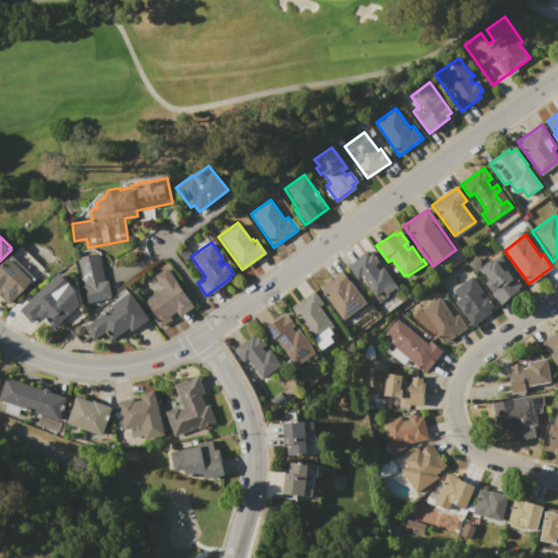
[(347,266),(365,252),(367,255),(372,252),(378,262),(374,264),(378,270),(384,267),(398,287),(386,295),(383,290),(375,295),(361,276),(355,279),(347,266)]
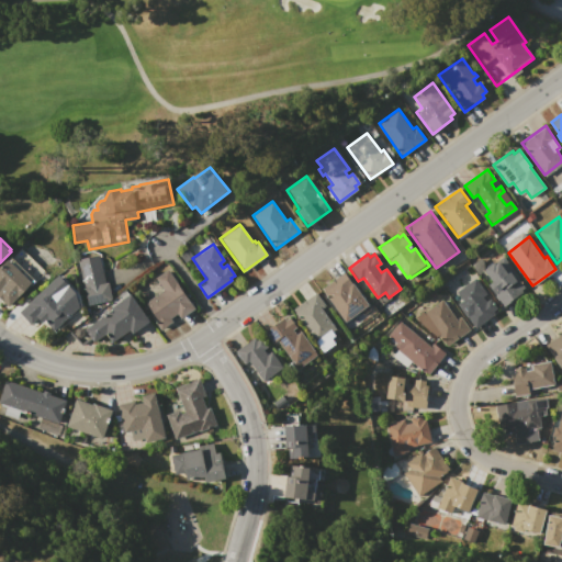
[(76,259),(99,255),(105,283),(108,282),(112,301),(110,301),(86,306),(76,259)]
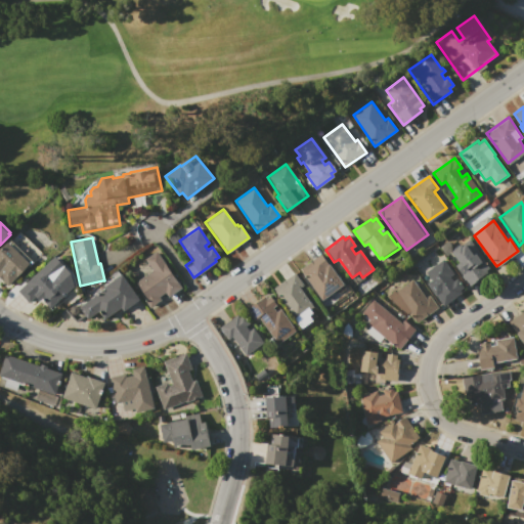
[(0,285),(0,249),(2,247),(3,248),(10,241),(33,262),(5,290),(0,285)]
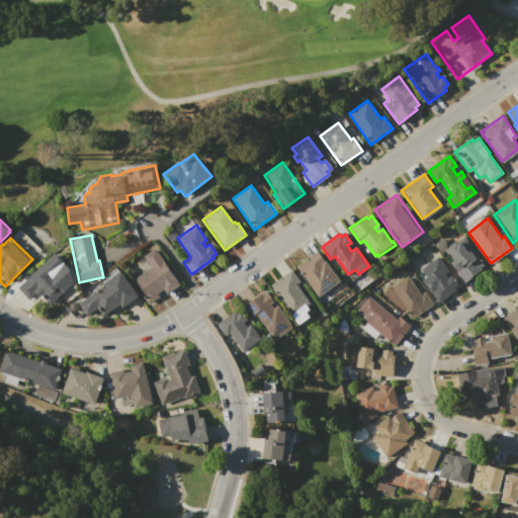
[(485,267),(463,282),(449,262),(453,259),(445,248),(455,241),(456,244),(460,241),(467,252),(471,249),(485,267)]
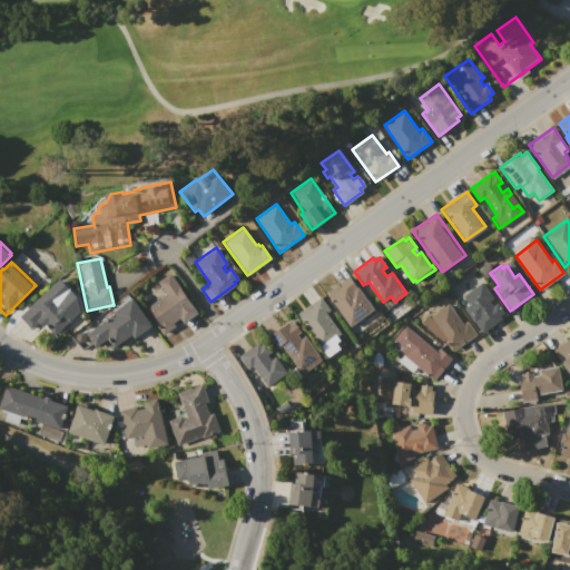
[(196,312),(182,322),(179,318),(173,323),(175,326),(163,335),(154,323),(157,321),(147,307),(157,300),(149,288),(169,274),(196,312)]
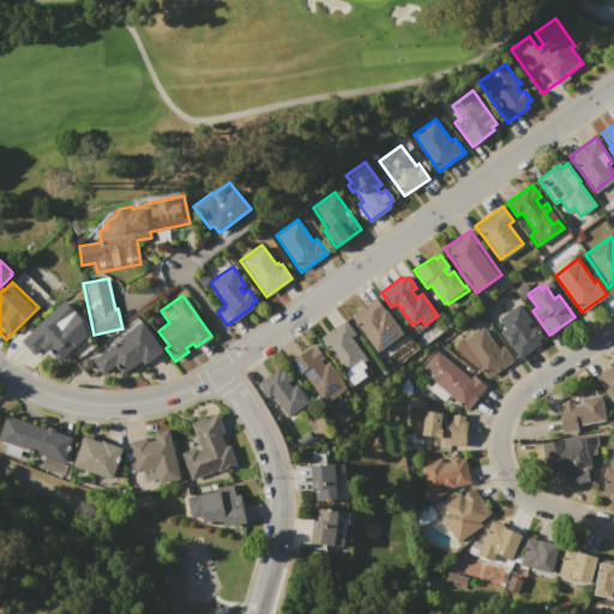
[(350,314),(374,298),(384,311),(385,309),(403,333),(378,351),(350,314)]
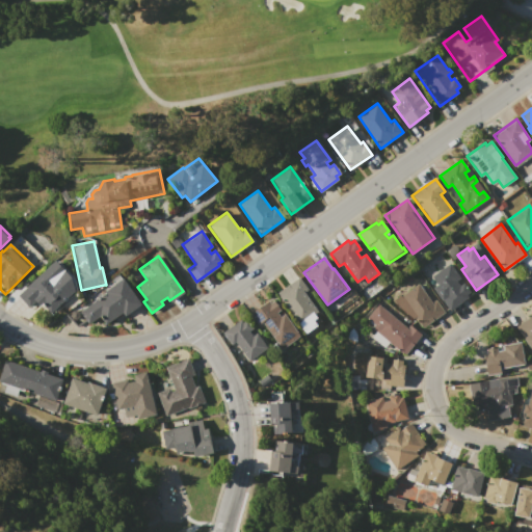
[(17,295),(55,261),(65,272),(63,274),(71,283),(63,288),(69,294),(49,312),(38,298),(28,308),(17,295)]
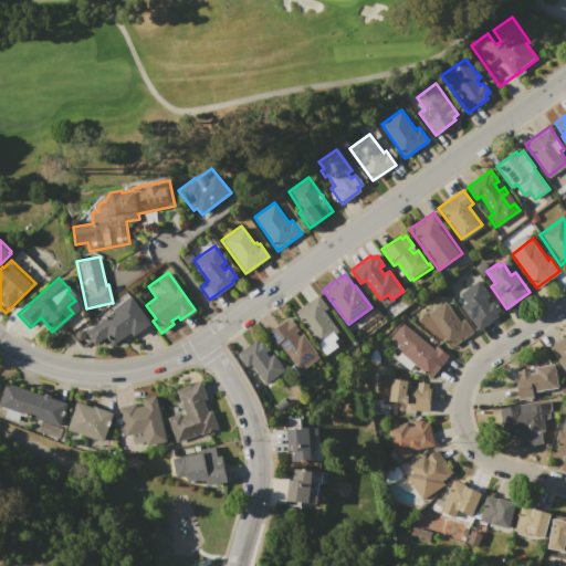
[(478,281),(489,297),(486,299),(490,304),(492,302),(500,313),(477,331),(468,318),(474,314),(460,293),(478,281)]
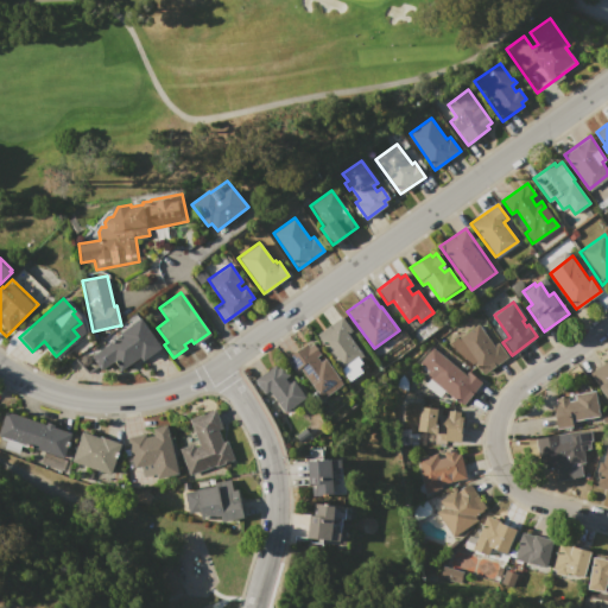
[(317,335),(342,317),(354,334),(350,336),(363,355),(359,358),(362,363),(358,367),(362,372),(349,380),(317,335)]
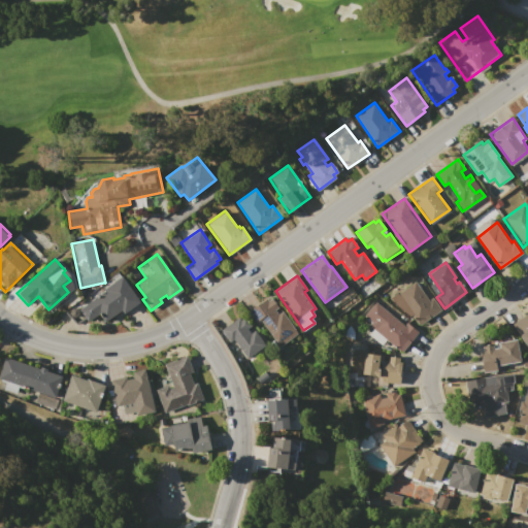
[(123,278),(139,302),(124,312),(122,310),(103,323),(97,315),(88,322),(79,309),(98,295),(99,297),(105,292),(104,291),(123,278)]
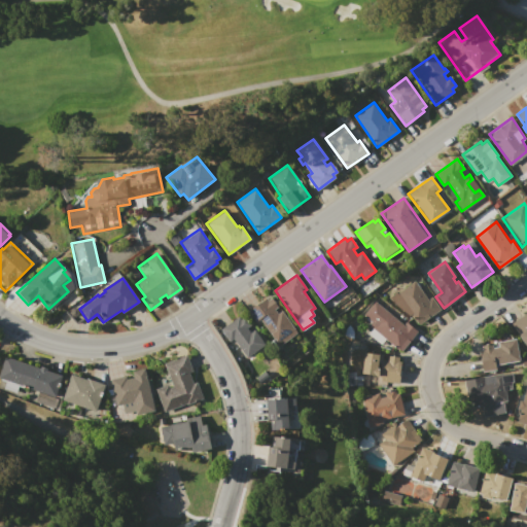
[(441,309),(419,324),(411,314),(409,315),(395,305),(390,297),(415,280),(428,300),(431,297),(441,309)]
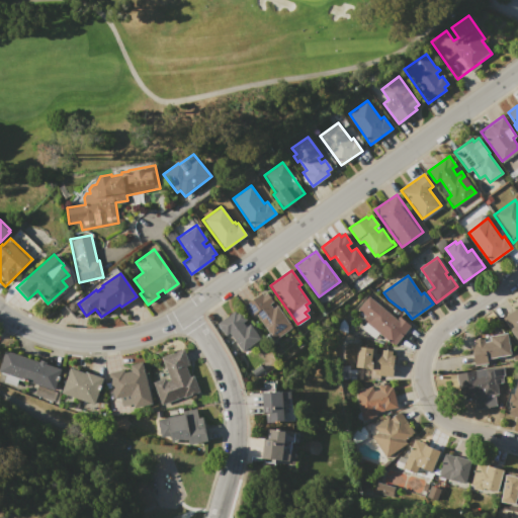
[(291,326),(270,342),(265,335),(269,332),(256,314),(252,317),(244,305),(261,292),(262,295),(265,293),(272,301),(269,304),(272,309),(277,306),(291,326)]
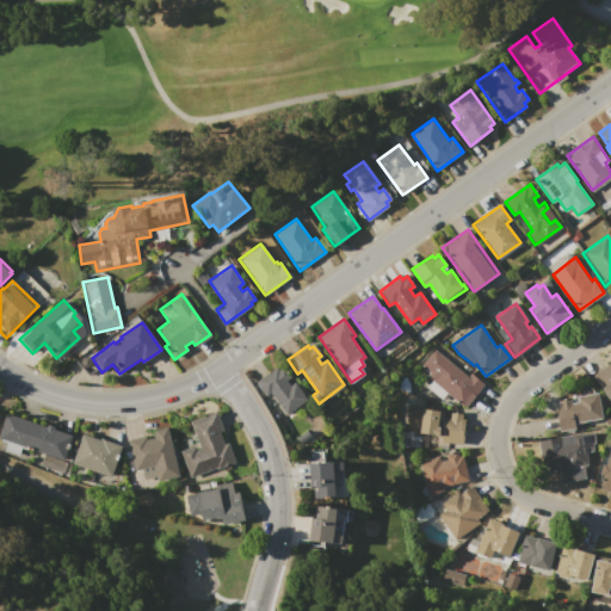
[(483,384),(466,408),(446,393),(442,400),(426,388),(432,381),(426,377),(431,372),(421,365),(433,350),(467,376),(469,374),(483,384)]
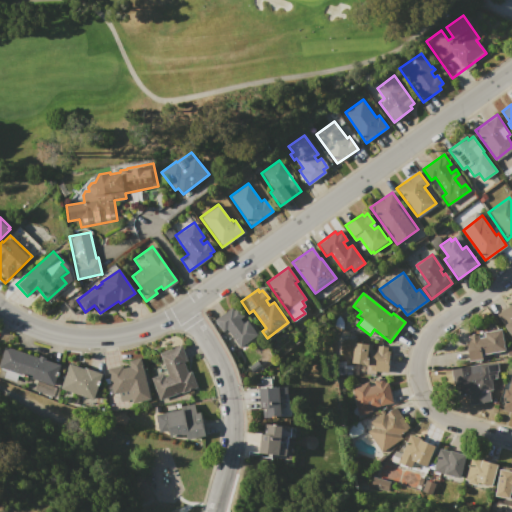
[(511,338),(495,315),(511,303),(511,338)]
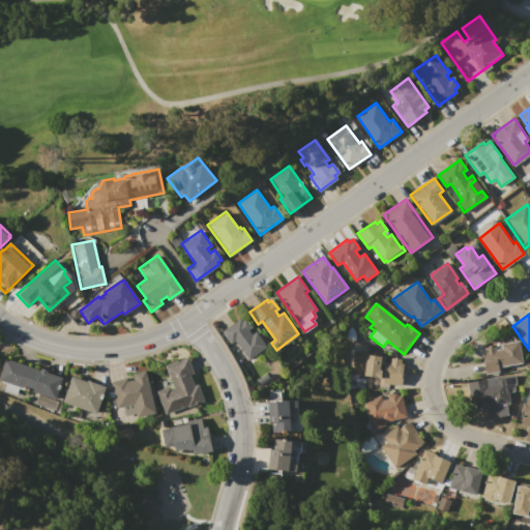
[(222,331),(240,318),(242,321),(244,319),(251,328),(247,330),(251,334),(255,331),(266,347),(244,362),(222,331)]
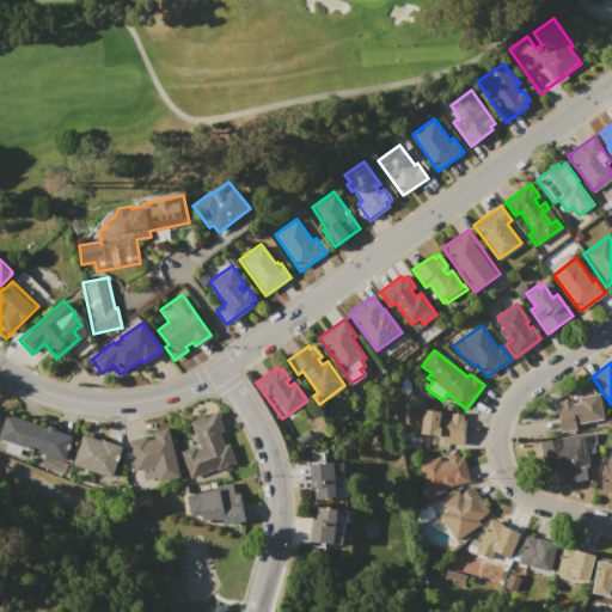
[(560,401),(573,398),(573,404),(579,403),(579,398),(599,393),(604,420),(577,424),(577,428),(560,430),(556,408),(561,407),(560,401)]
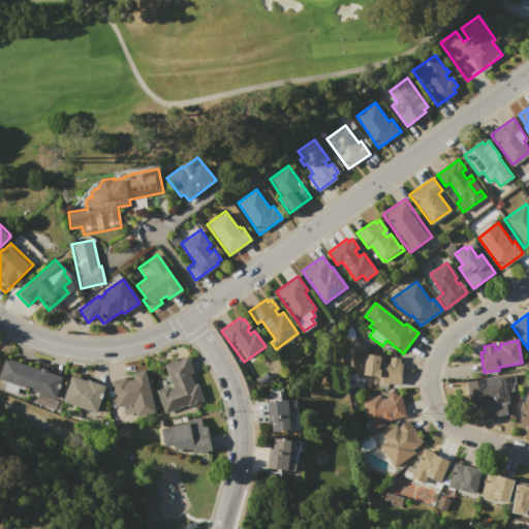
[(365,353),(380,354),(380,361),(390,362),(390,358),(400,358),(400,364),(402,364),(400,383),(381,381),(382,378),(374,377),(374,376),(363,375),(365,353)]
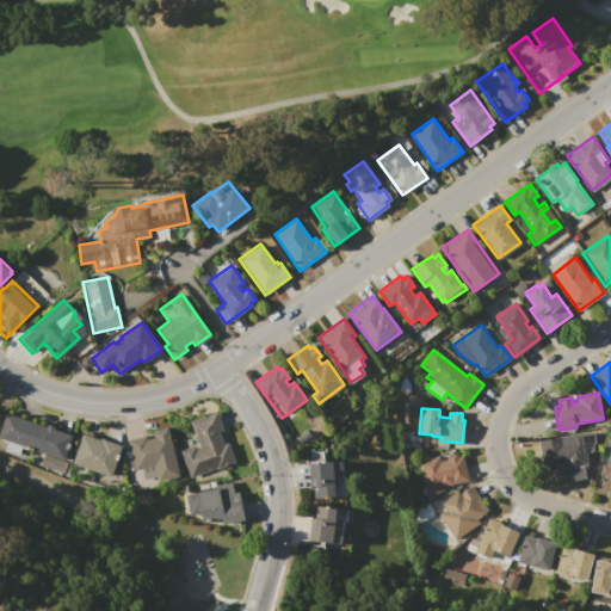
[(0,431),(7,412),(47,427),(47,425),(56,427),(55,430),(73,436),(63,461),(35,450),(34,451),(0,438),(0,431)]
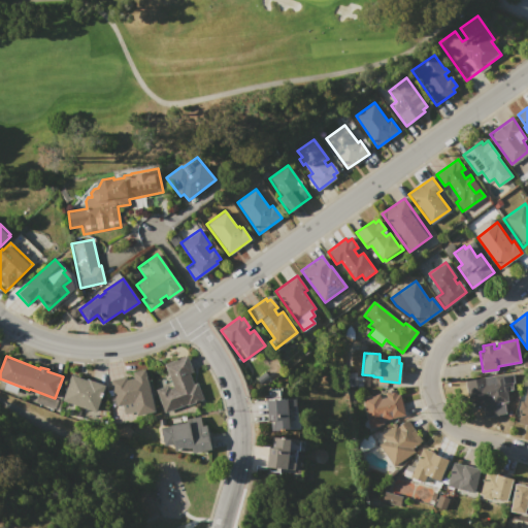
[(187,356),(193,372),(190,373),(194,384),(197,383),(203,399),(187,405),(187,403),(164,413),(156,390),(168,385),(169,389),(173,387),(164,364),(187,356)]
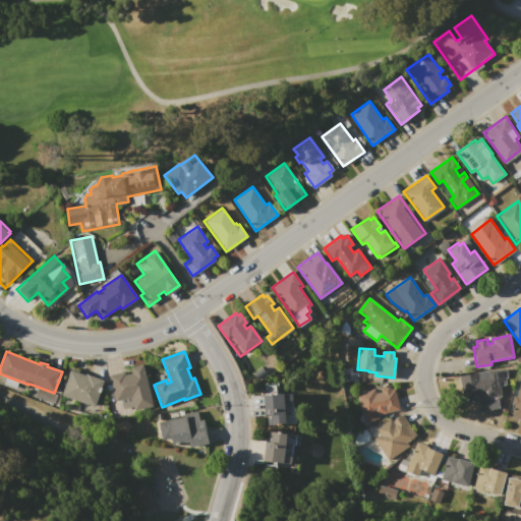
[(153,406),(133,410),(132,405),(116,408),(109,374),(125,370),(125,374),(132,372),(130,367),(143,364),(153,406)]
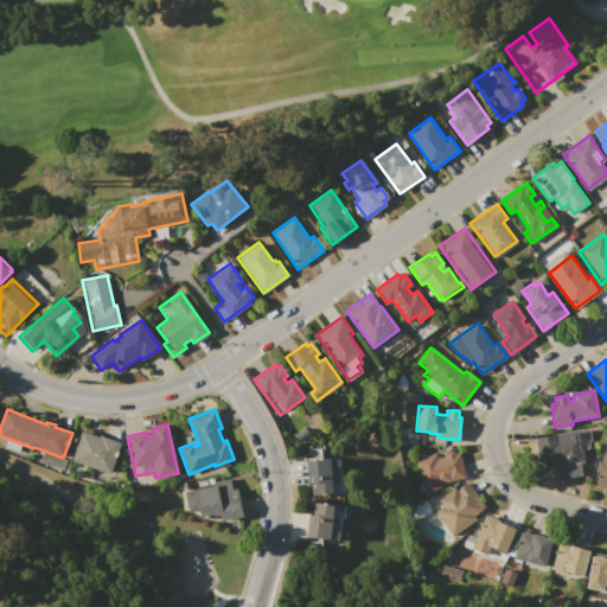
[(532,438),(580,429),(586,462),(538,472),(532,438)]
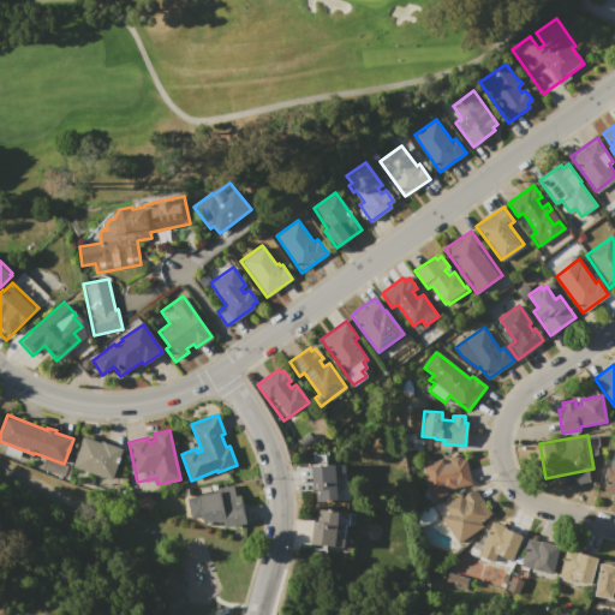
[(72,467),(83,436),(101,443),(102,441),(123,449),(112,482),(72,467)]
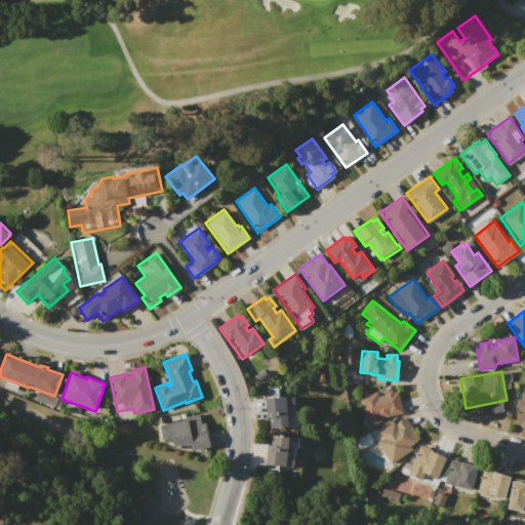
[(524,422),(513,420),(514,415),(516,415),(517,407),(516,407),(518,397),(522,398),(524,389),(521,389),(522,384),(524,384),(524,422)]
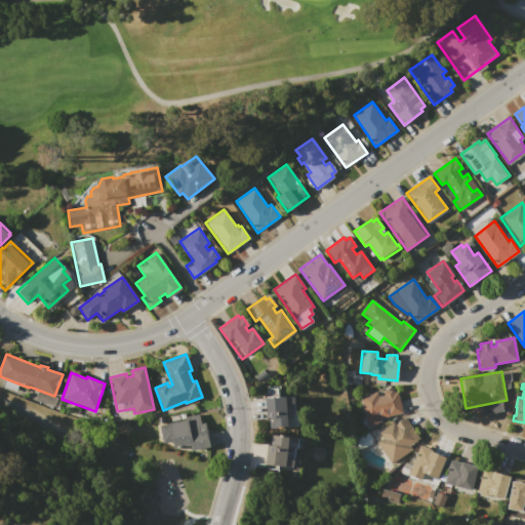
[(359,395),(376,391),(378,396),(384,395),(382,390),(393,388),(393,389),(395,388),(396,392),(397,392),(402,412),(380,417),(381,420),(378,421),(377,423),(366,427),(359,395)]
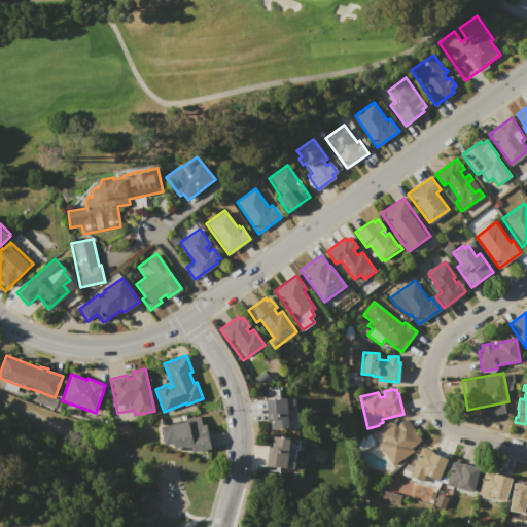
[(267,400),(295,398),(296,417),(300,417),(300,428),(283,429),(284,431),(269,432),(267,400)]
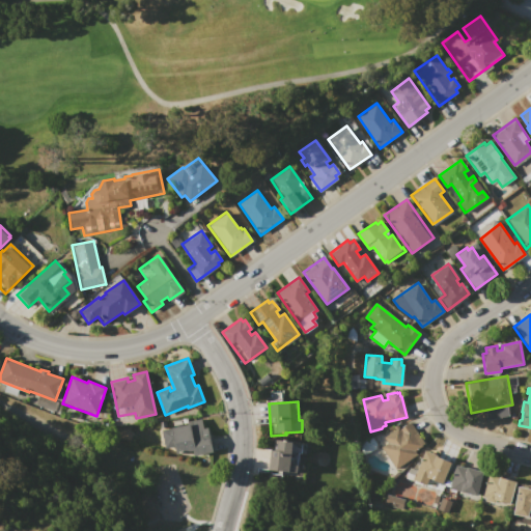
[(162,429),(189,424),(188,421),(201,418),(204,428),(207,427),(213,452),(190,456),(189,452),(176,455),(174,447),(166,449),(162,429)]
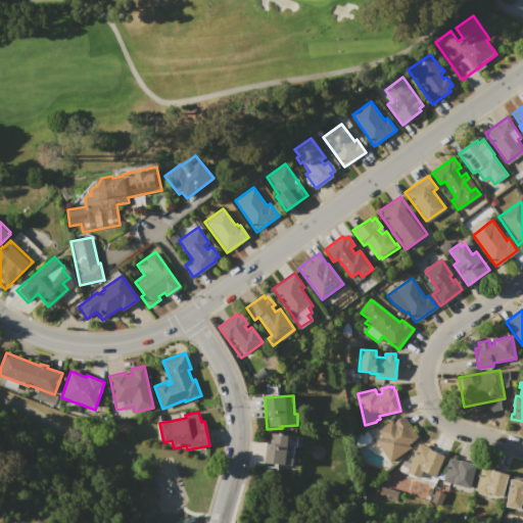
[(402,417),(418,438),(409,444),(411,447),(390,463),(375,441),(381,436),(378,432),(392,422),(393,424),(402,417)]
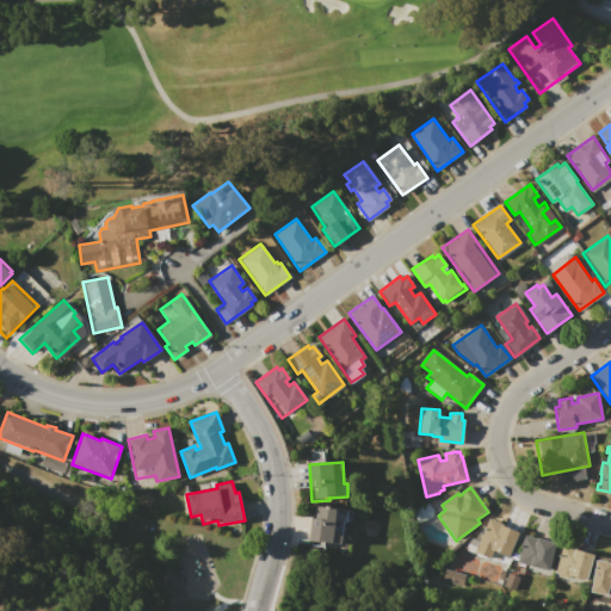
[(347,508),(346,522),(344,522),(341,542),(308,538),(310,517),(313,517),(314,505),(347,508)]
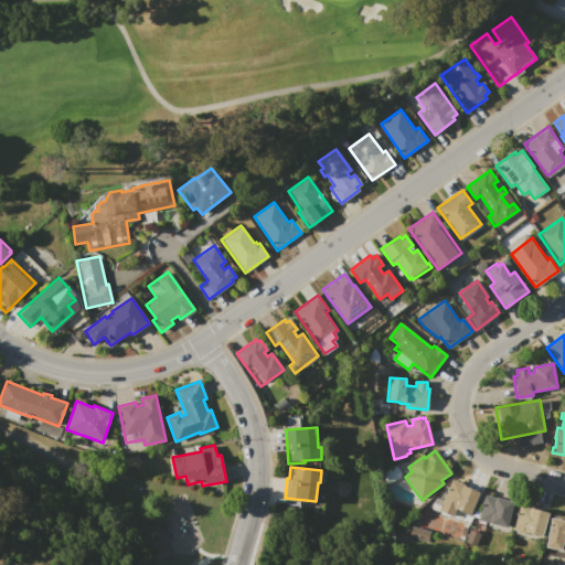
[(439,511),(451,479),(465,484),(465,486),(480,491),(471,515),(456,510),(454,516),(439,511)]
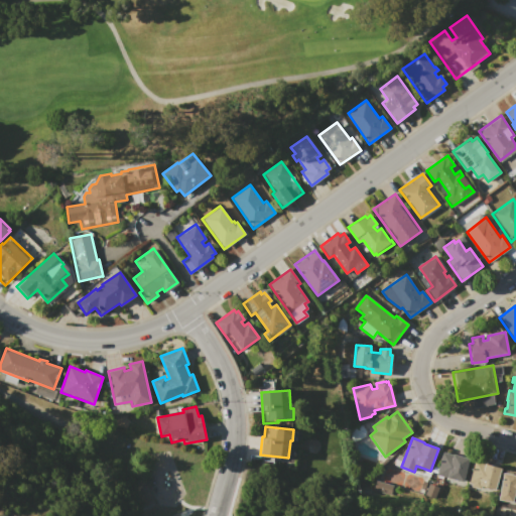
[(442,453),(454,455),(454,454),(469,458),(462,482),(436,475),(442,453)]
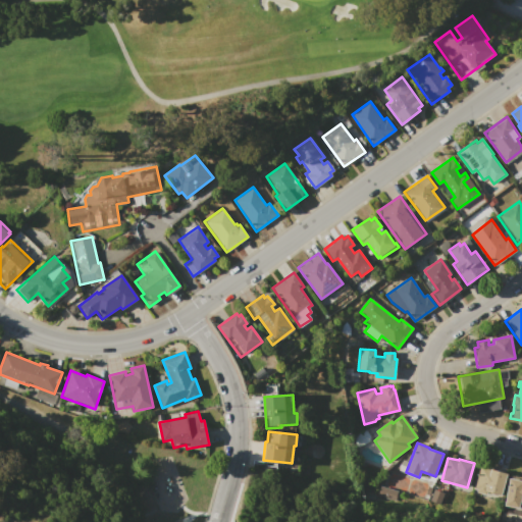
[(472,490),(479,466),(507,474),(500,499),(472,490)]
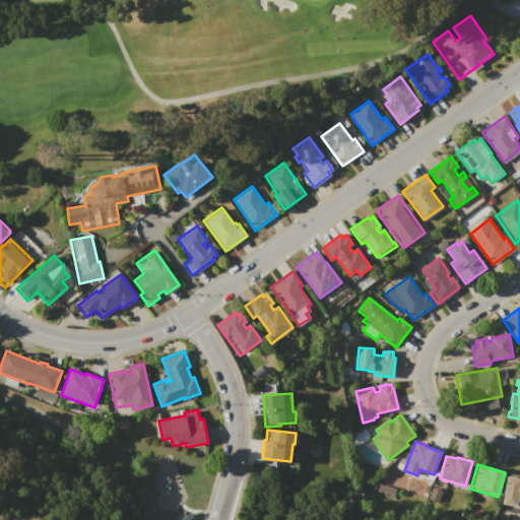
[(508,472),(519,474),(519,507),(502,504),(508,472)]
